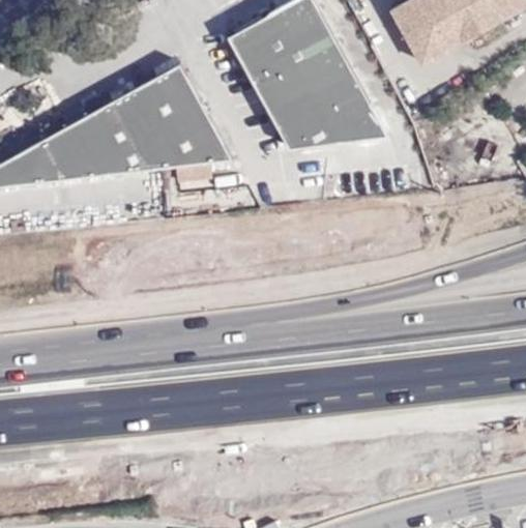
[(310,0),(293,0),(225,38),(287,150),(335,143),(377,120),(310,0)]
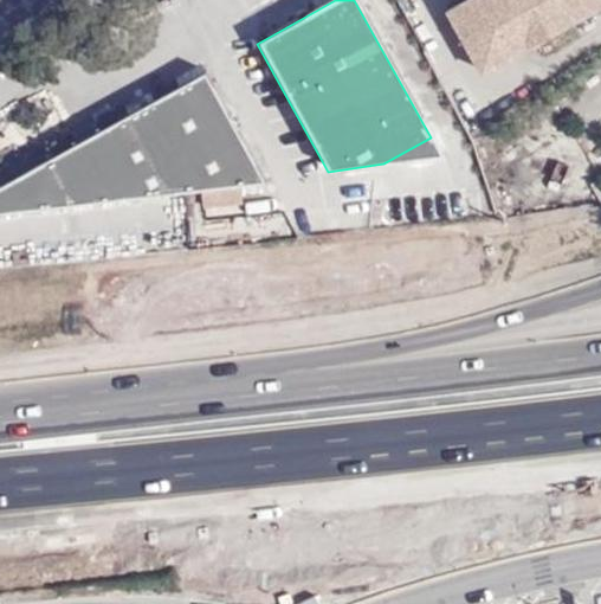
[(600,0),(466,0),(446,12),(479,74),(600,4),(600,0)]
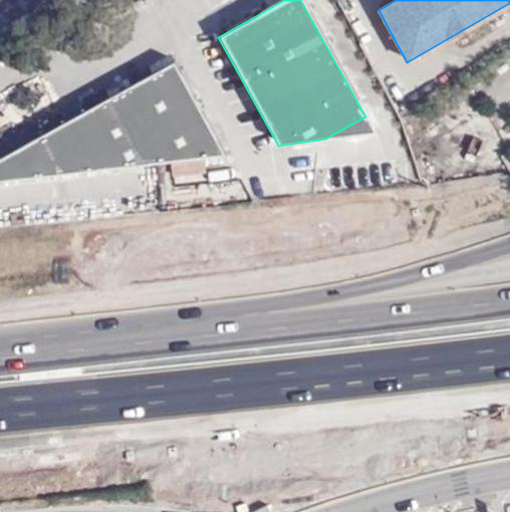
[(168,145),(175,161),(223,156),(172,62),(104,99),(142,90),(168,145)]
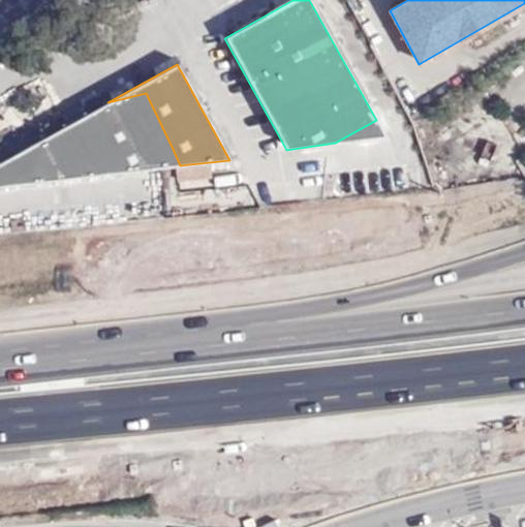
[(51,133),(74,178),(180,165),(173,149),(146,93),(107,102),(51,133)]
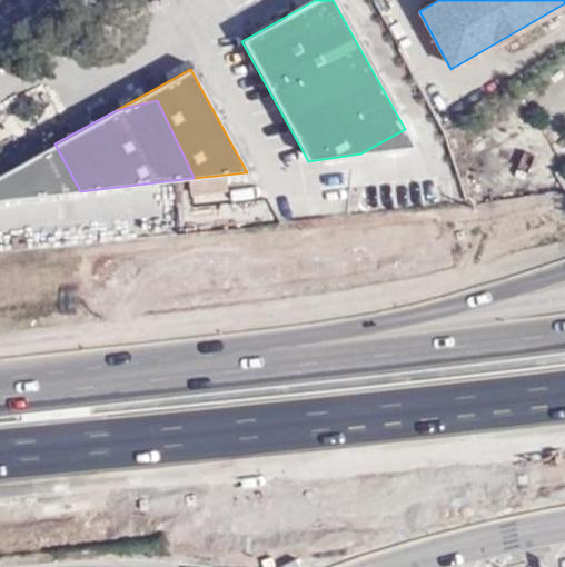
[(405,129),(360,153),(415,147),(405,129)]
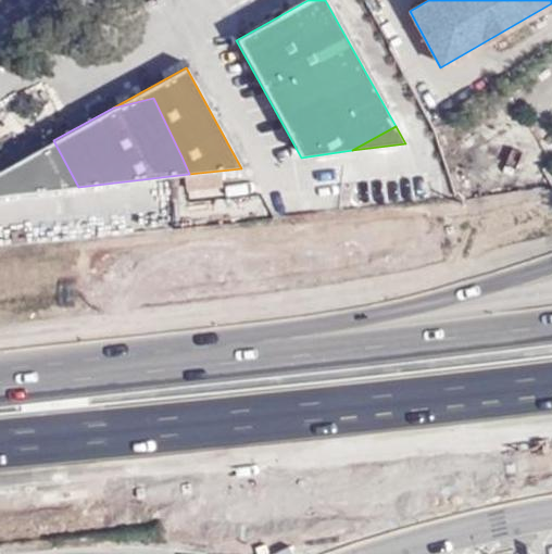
[(0,197),(78,187),(53,140),(0,170),(0,197)]
